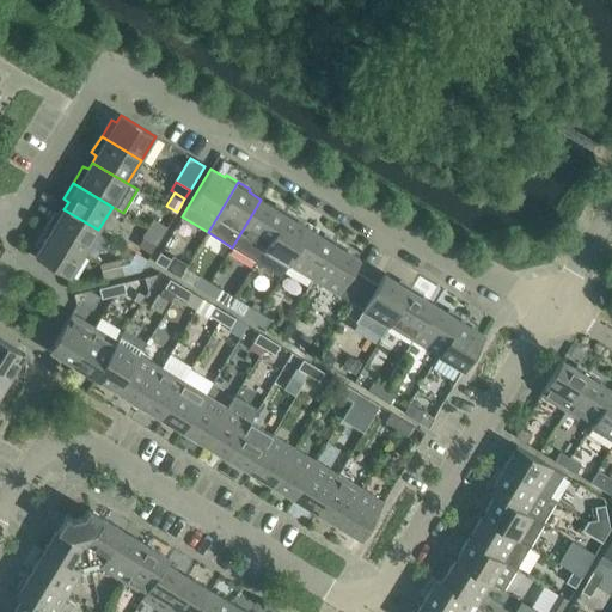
[(275,204),(274,207),(261,200),(232,248),(257,262),(287,212),(275,204)]
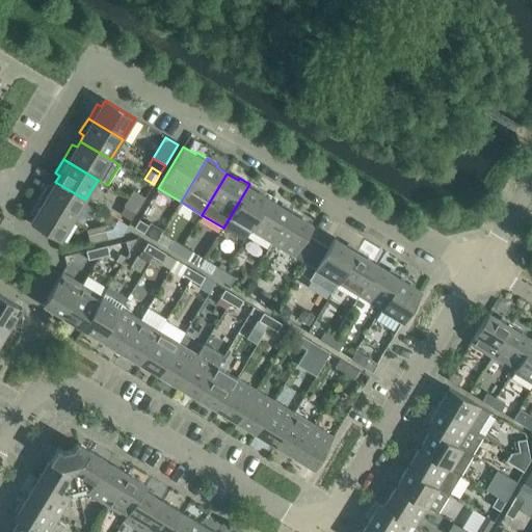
[(52,187),(48,185),(38,200),(74,220),(85,200),(55,182),(52,187)]
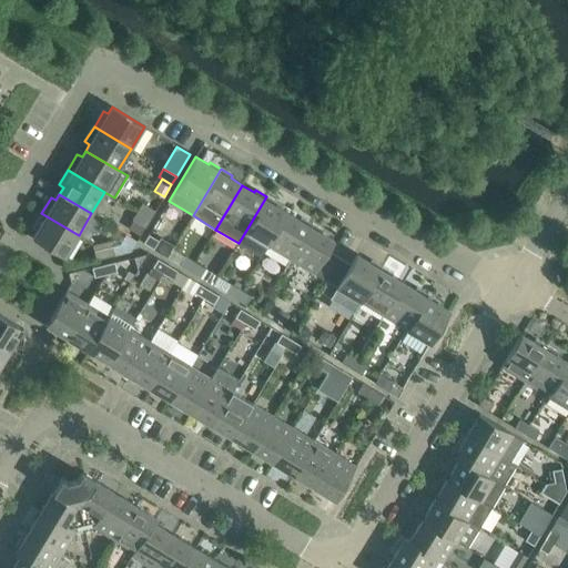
[(276,205),(279,203),(266,196),(239,243),(261,256),(267,245),(287,213),(276,205)]
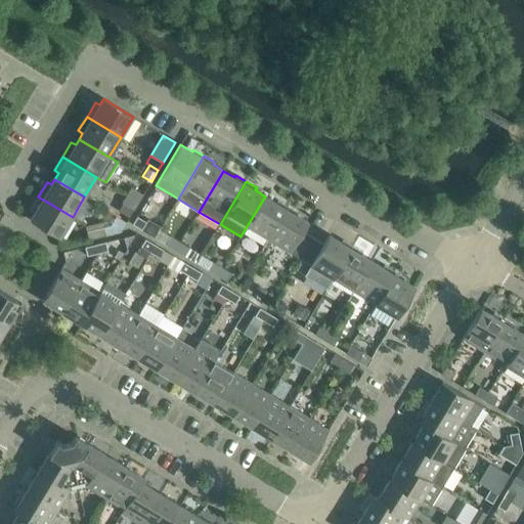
[(143,195),(131,188),(127,195),(138,203),(143,195)]
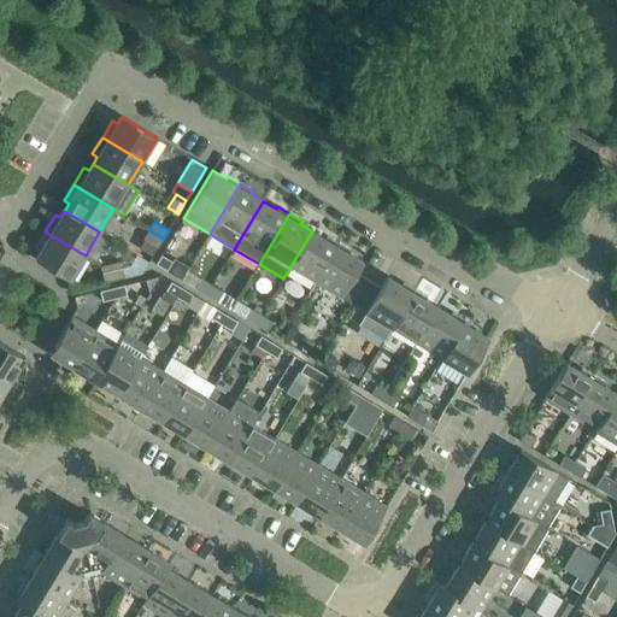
[(145,240),(158,247),(163,239),(150,230),(144,239),(145,240)]
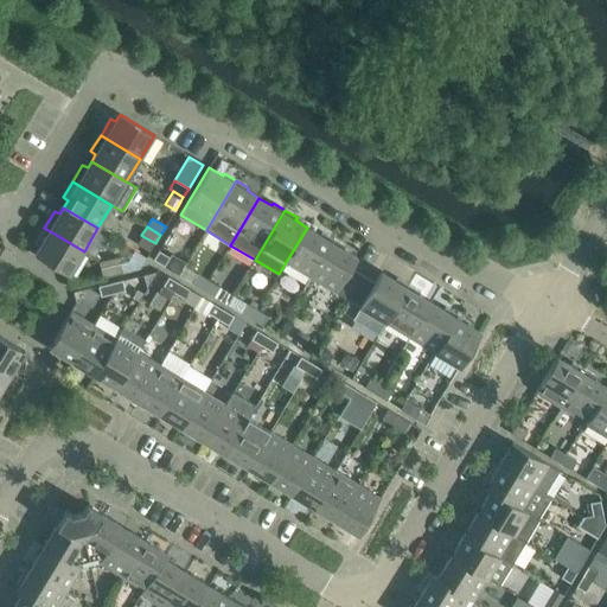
[(34,243),(39,247),(34,254),(70,275),(84,251),(44,228),(34,243)]
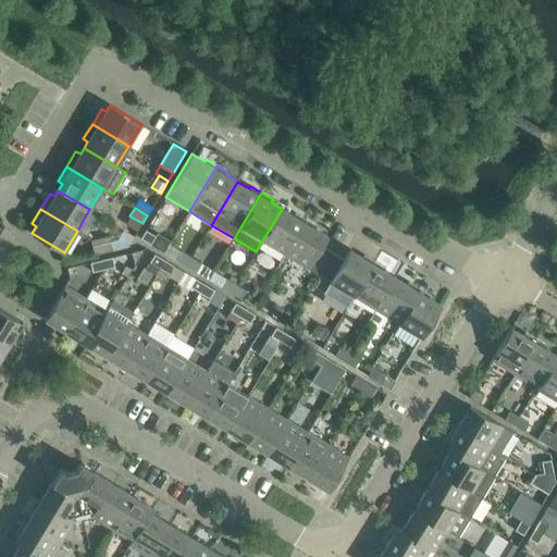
[(295,212),(294,215),(282,209),(262,240),(285,255),(307,220),(295,212)]
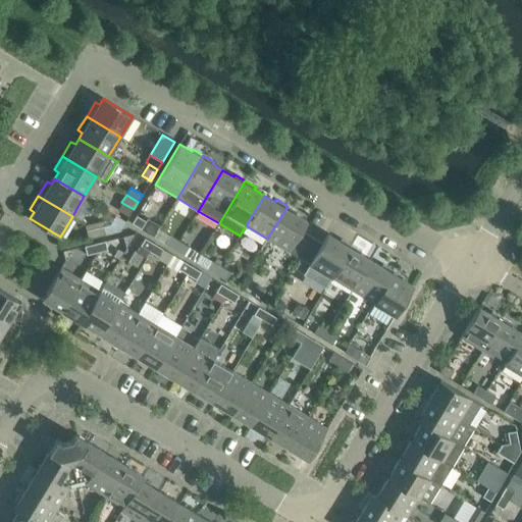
[(122,203),(118,210),(128,216),(134,209),(122,203)]
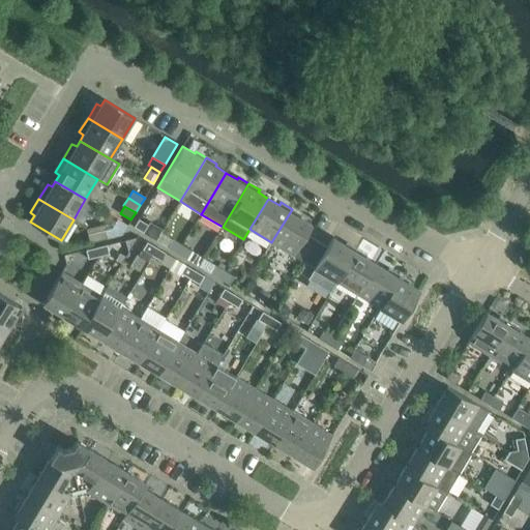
[(300,217),(302,215),(292,209),(271,242),(304,262),(317,240),(306,234),(312,225),(300,217)]
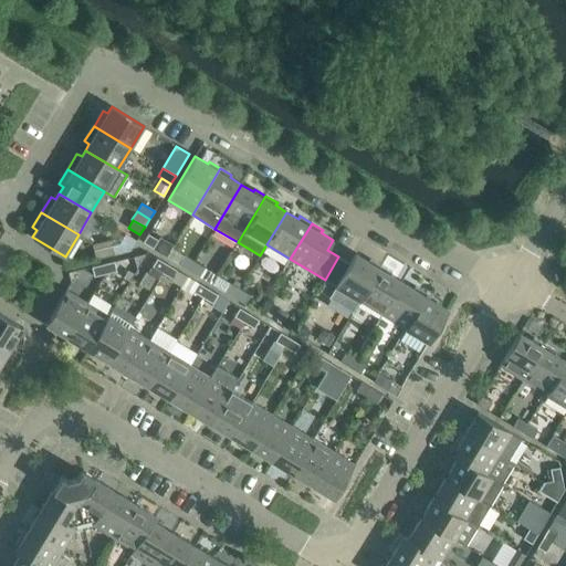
[(148,233),(143,242),(154,249),(158,240),(148,233)]
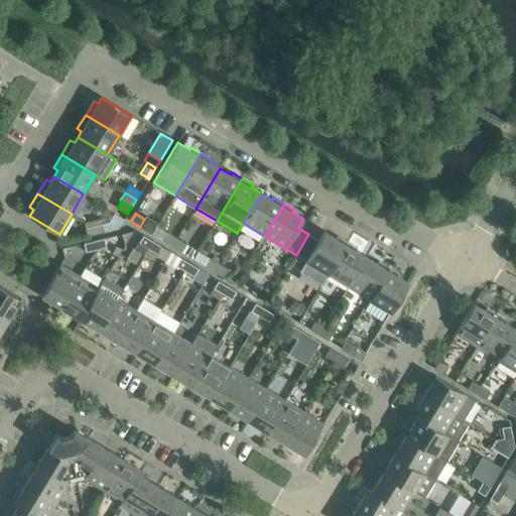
[(104,232),(101,219),(93,221),(96,234),(104,232)]
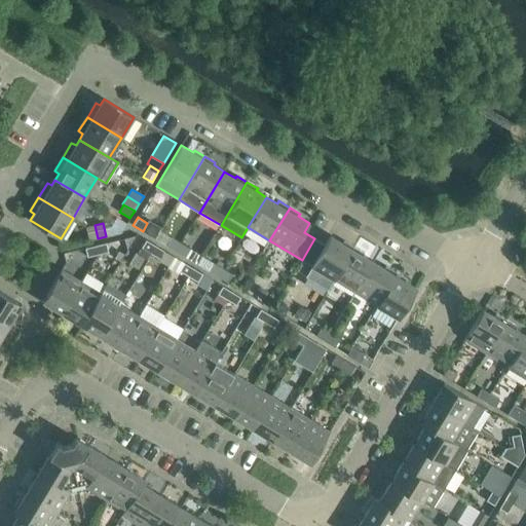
[(86,227),(89,240),(98,238),(95,225),(86,227)]
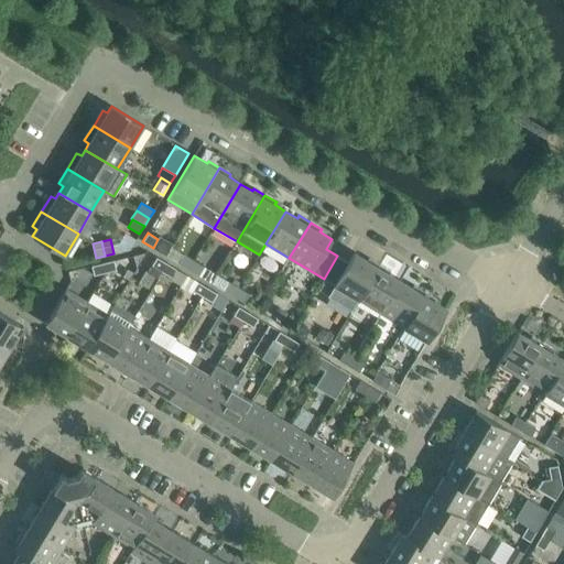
[(355,252),(348,262),(337,256),(324,279),(358,300),(380,264),(369,258),(367,260),(355,252)]
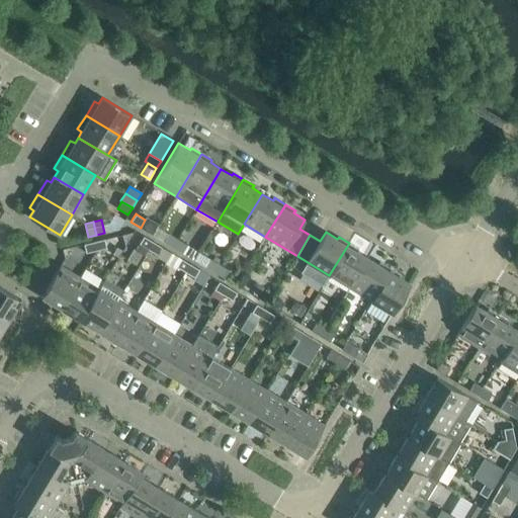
[(169,234),(164,242),(173,247),(178,240),(169,234)]
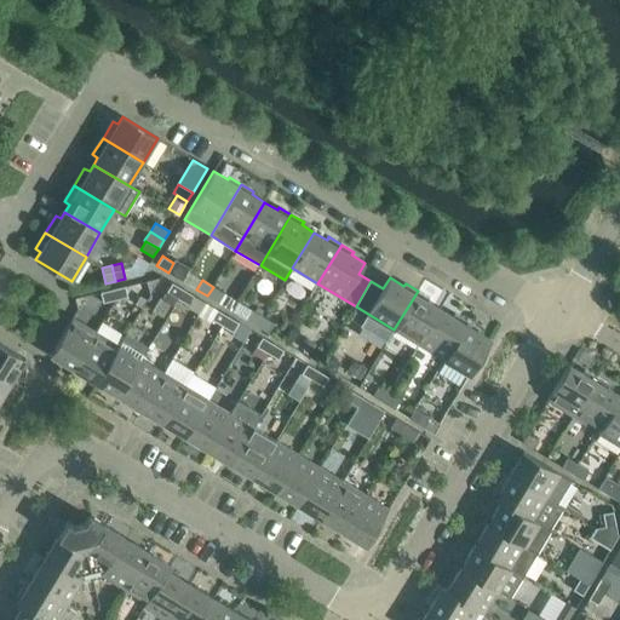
[(172,282),(167,292),(177,298),(183,288),(172,282)]
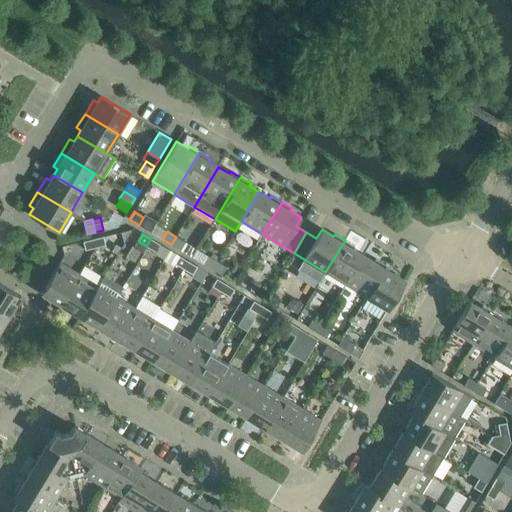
[(105,245),(103,236),(93,239),(95,248),(105,245)]
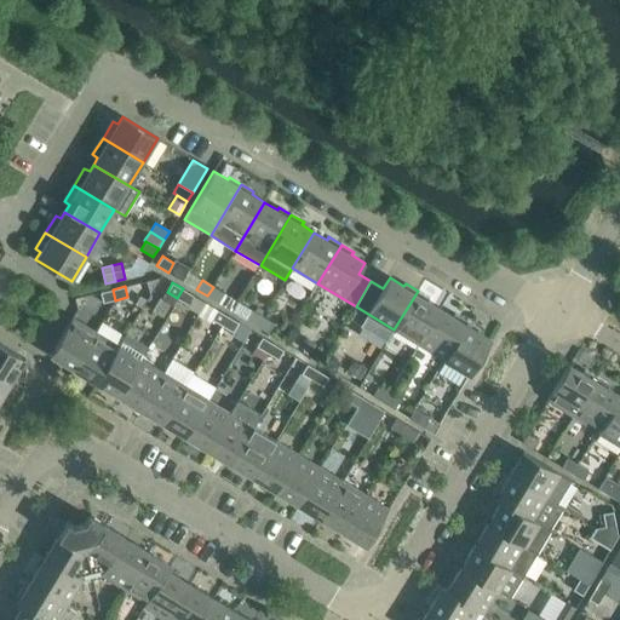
[(218,303),(224,293),(213,287),(207,296),(218,303)]
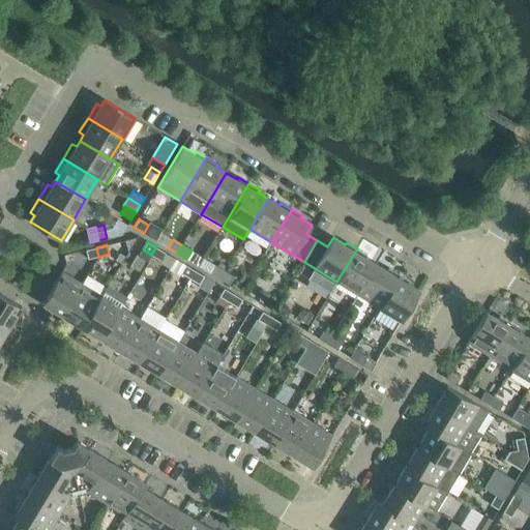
[(160,261),(166,253),(156,246),(151,255),(160,261)]
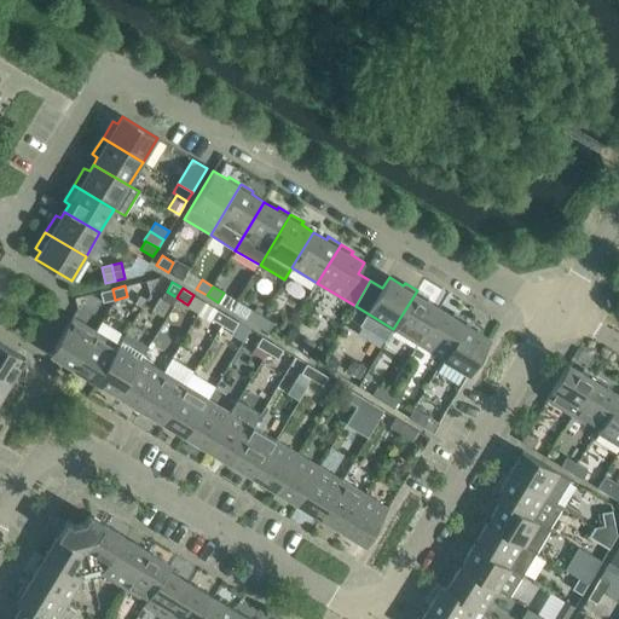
[(100,291),(103,302),(115,300),(113,289),(100,291)]
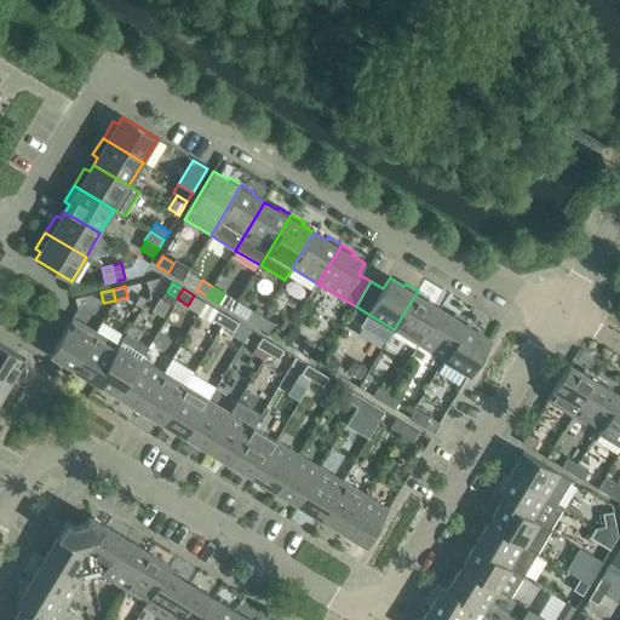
[(428,302),(430,298),(418,291),(394,329),(419,344),(441,309),(428,302)]
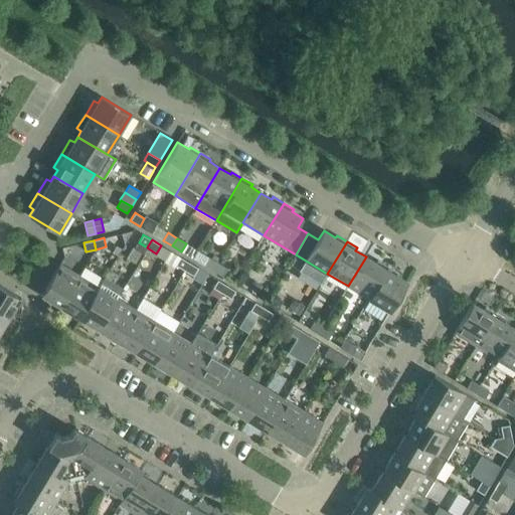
[(133,246),(127,258),(136,264),(143,252),(133,246)]
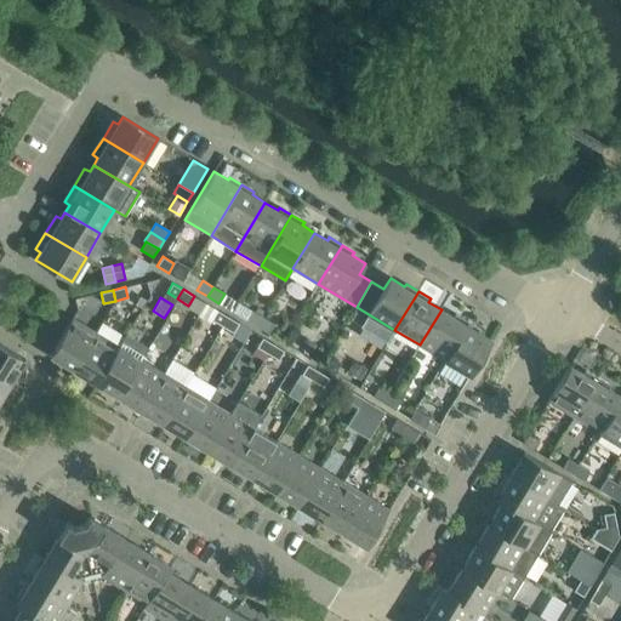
[(456,314),(454,317),(442,309),(420,345),(444,360),(468,322),(456,314)]
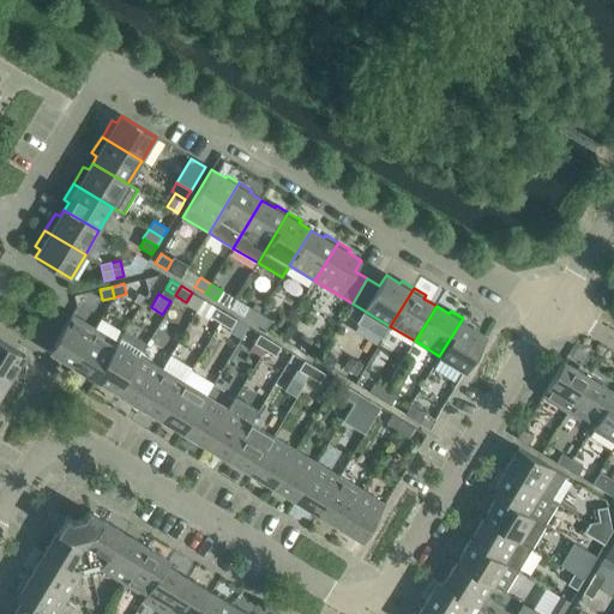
[(215,307),(209,315),(220,323),(226,313),(215,307)]
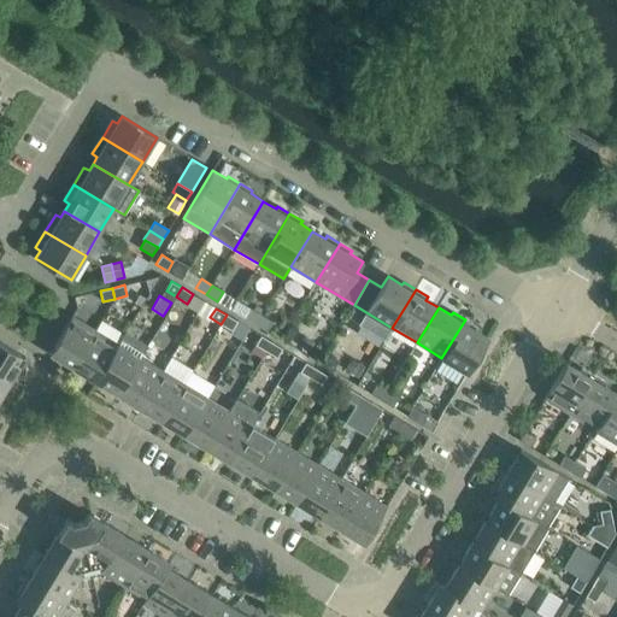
[(251,309),(245,318),(256,324),(262,315),(251,309)]
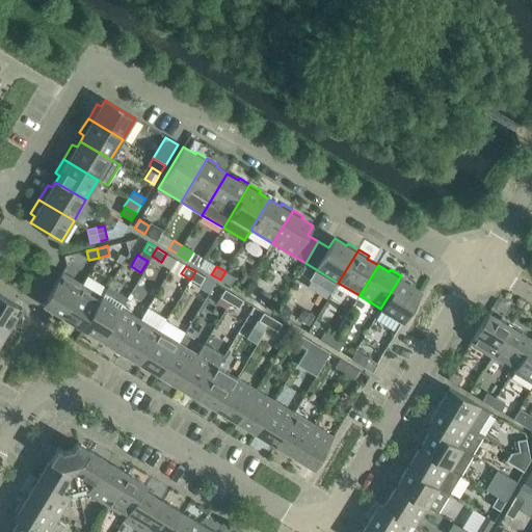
[(200,285),(205,276),(195,271),(190,280),(200,285)]
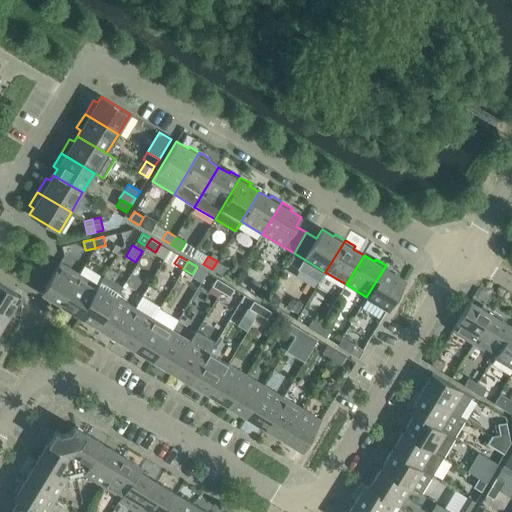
[(221,275),(226,267),(217,261),(212,269),(221,275)]
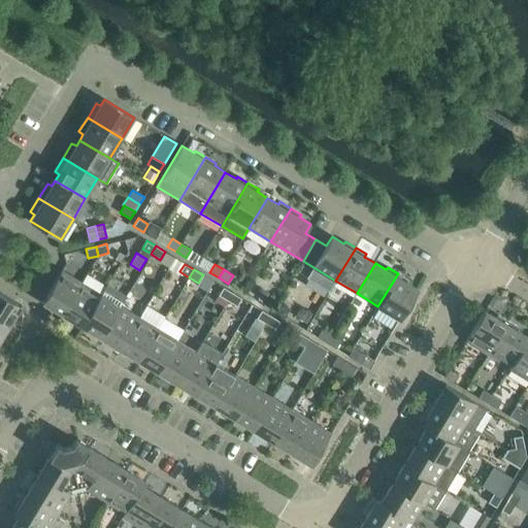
[(62,270),(42,302),(63,315),(81,283),(62,270)]
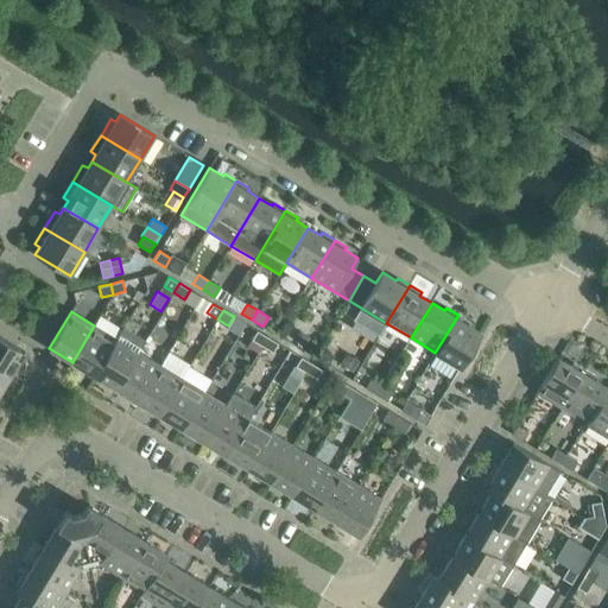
[(468,324),(470,322),(458,315),(435,353),(461,368),(482,333),(468,324)]
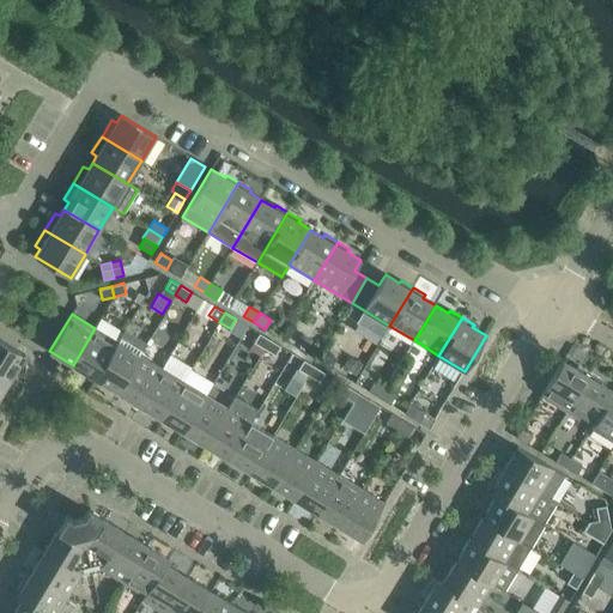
[(95,378),(123,332),(101,319),(95,328),(73,365),(95,378)]
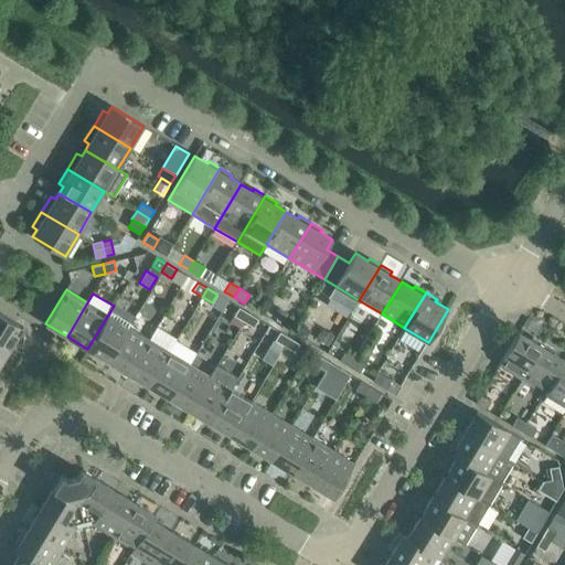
[(212,302),(211,305),(222,311),(227,300),(217,294),(212,302)]
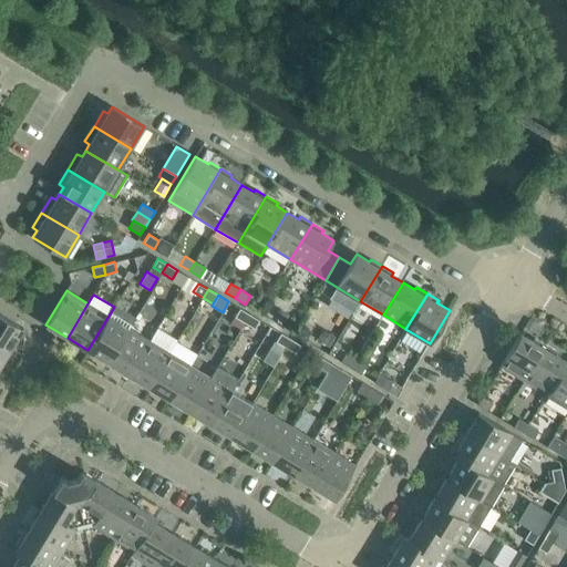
[(109,362),(129,328),(135,317),(115,305),(114,307),(88,350),(109,362)]
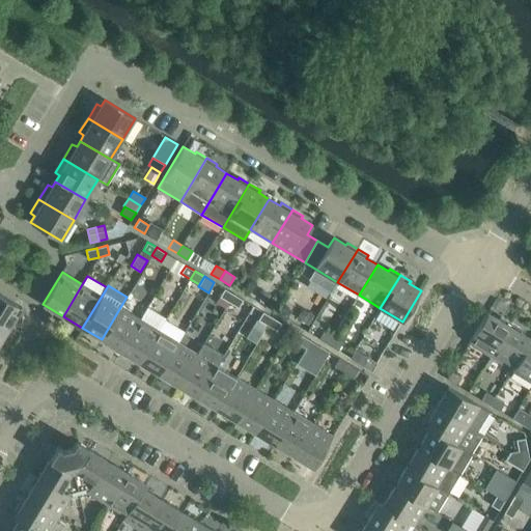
[(225,288),(220,297),(229,302),(233,294),(225,288)]
